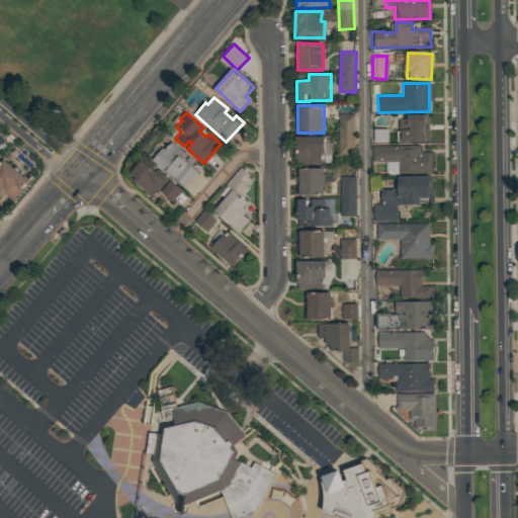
[(356,154),(355,113),(340,113),(340,154),(356,154)]
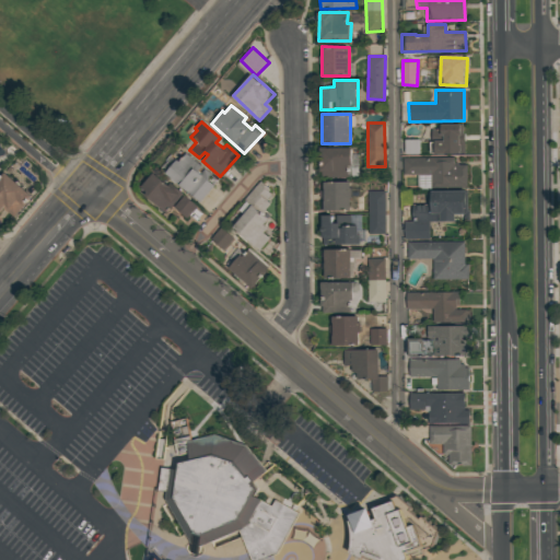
[(465,153),(465,124),(441,124),(441,128),(431,128),(432,153),(465,153)]
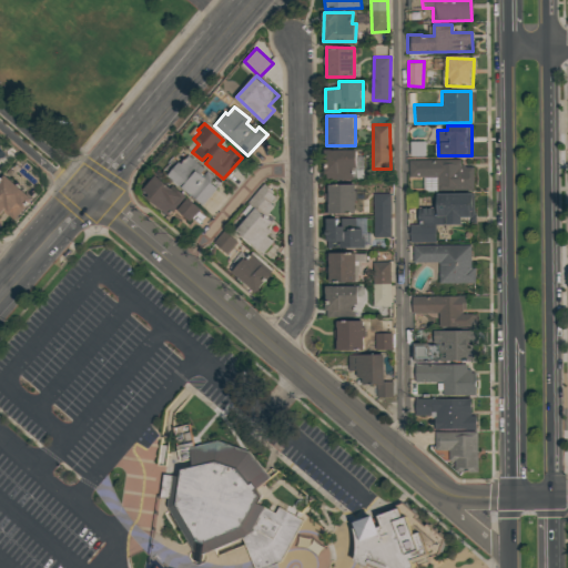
[(412,155),(426,155),(427,141),(412,141),(412,155)]
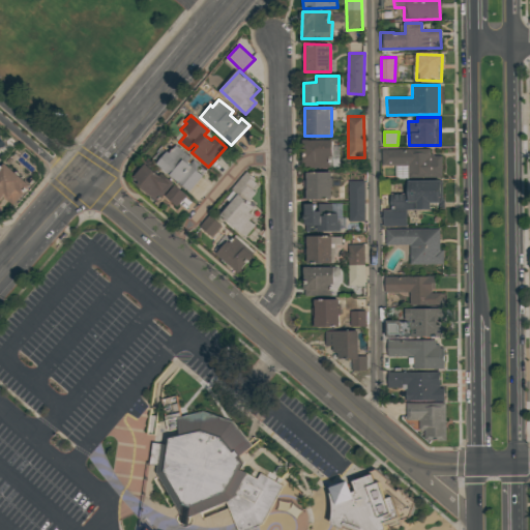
[(304,139),(303,165),(332,166),(333,140),(304,139)]
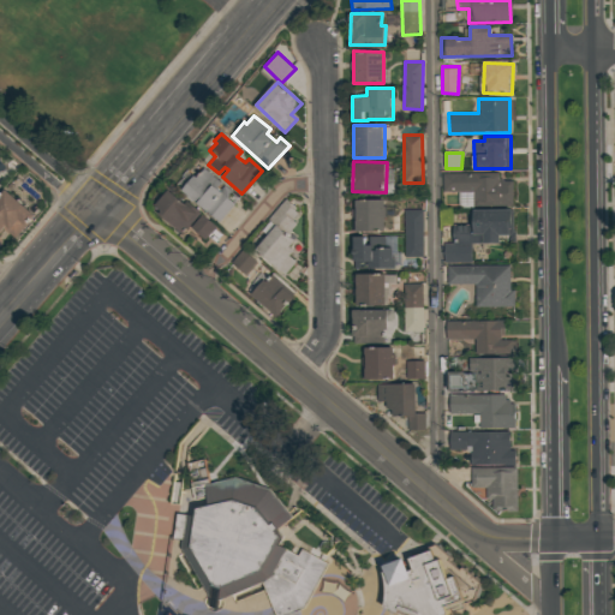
[(180,190),(192,177),(193,175),(195,177),(203,168),(220,184),(216,187),(220,190),(224,186),(231,192),(226,197),(233,204),(232,206),(218,222),(192,201),(191,202),(185,197),(186,195),(180,190)]
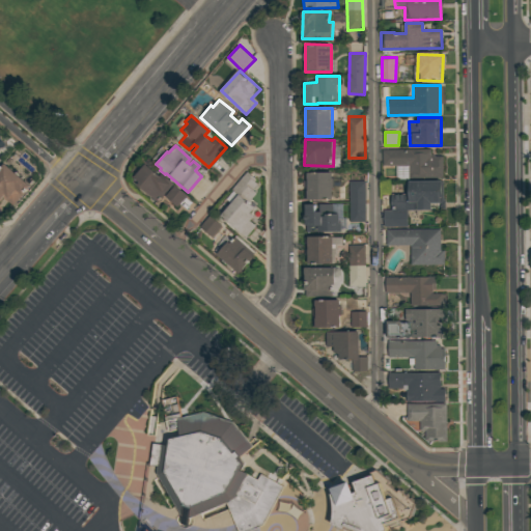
[(381,148),(429,147),(429,155),(432,155),(432,156),(442,156),(442,174),(408,174),(408,166),(382,166),(381,148)]
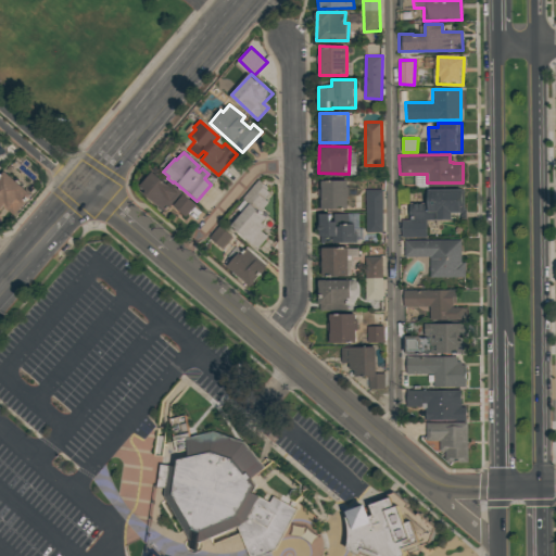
[(0,175),(4,171),(32,194),(13,215),(3,206),(0,210),(0,175)]
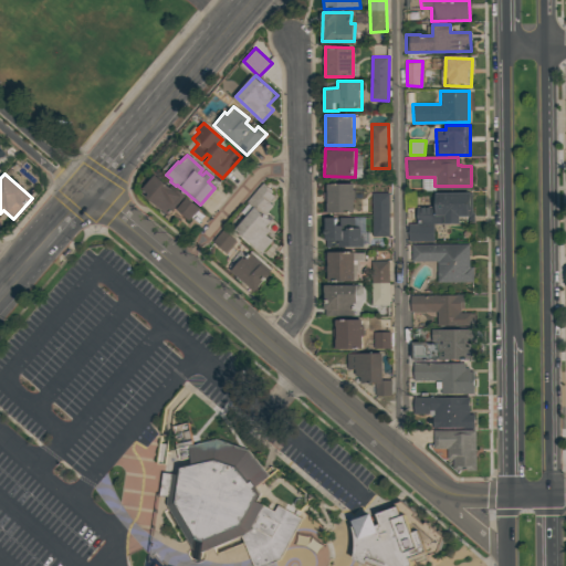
[(167,215),(184,198),(157,174),(142,190),(167,215)]
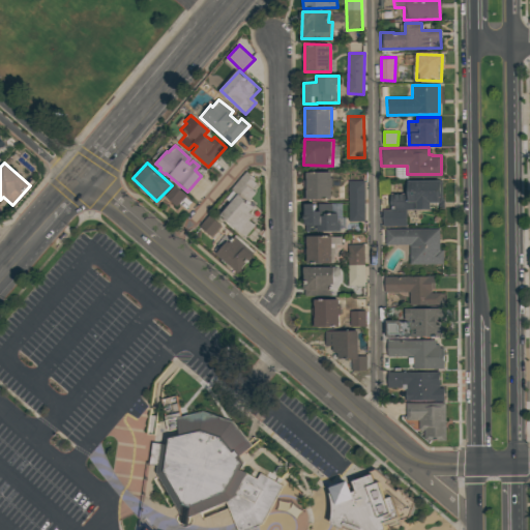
[(218,214),(229,202),(225,199),(231,190),(230,189),(245,171),(255,179),(253,181),(256,183),(251,189),(255,193),(247,202),(254,207),(248,212),(253,215),(248,219),(254,225),(244,236),(218,214)]
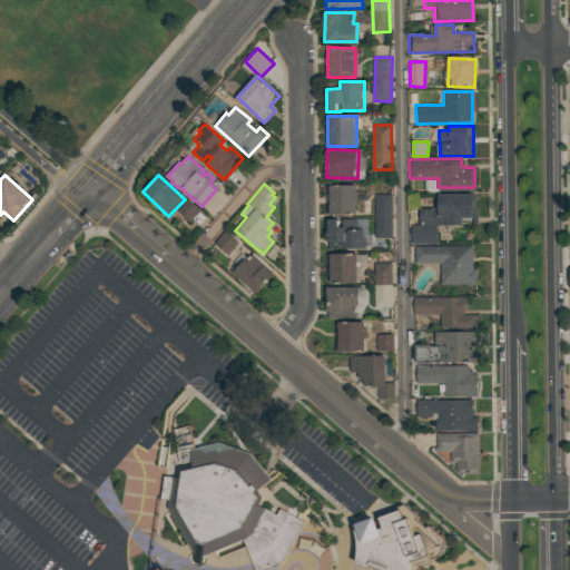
[(356,184),(328,185),(328,214),(357,214),(356,184)]
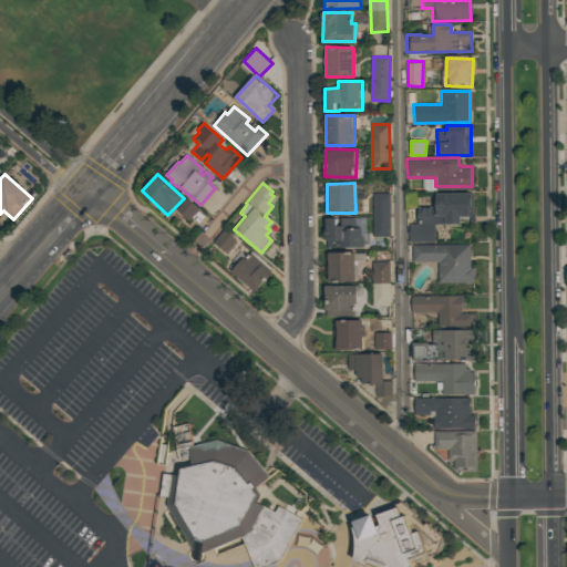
[(435,193),(472,192),(473,212),(470,216),(460,216),(461,224),(418,224),(418,206),(436,206),(435,193)]
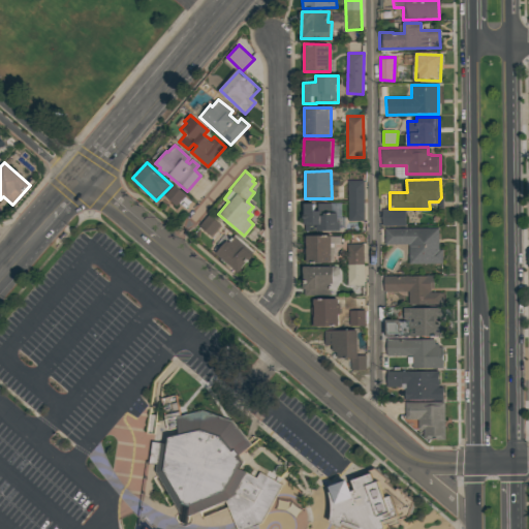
[(365,221),(366,180),(349,180),(348,220),(365,221)]
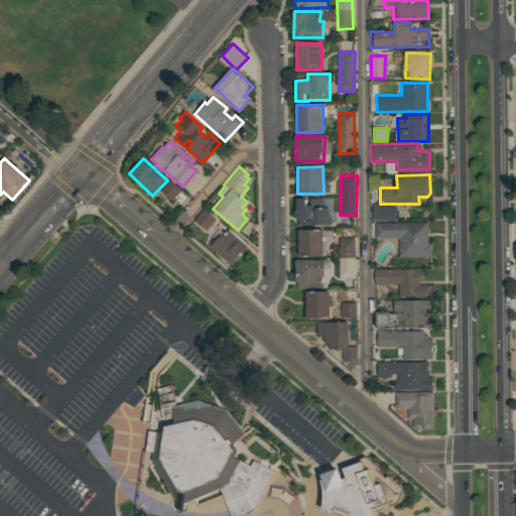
[(161,190),(172,201),(182,189),(171,179),(161,190)]
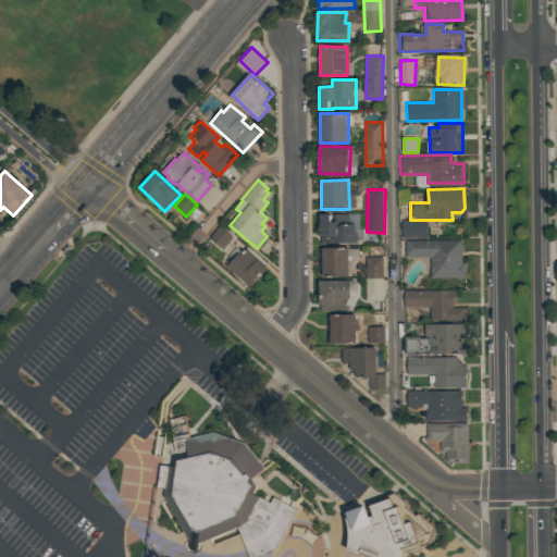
[(320,214),(321,243),(360,242),(359,214),(320,214)]
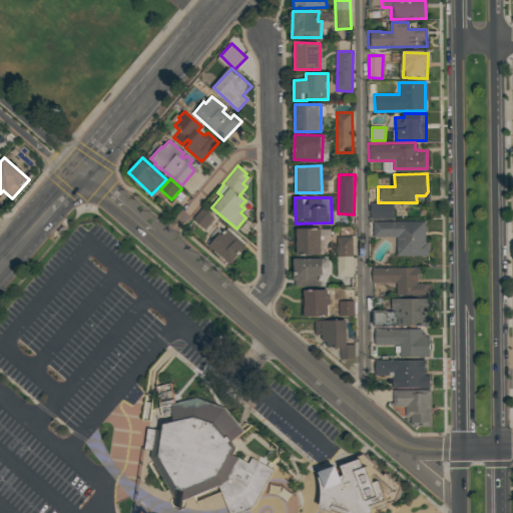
[(370,204),(370,203),(393,202),(393,203),(393,218),(370,219),(370,218),(370,204)]
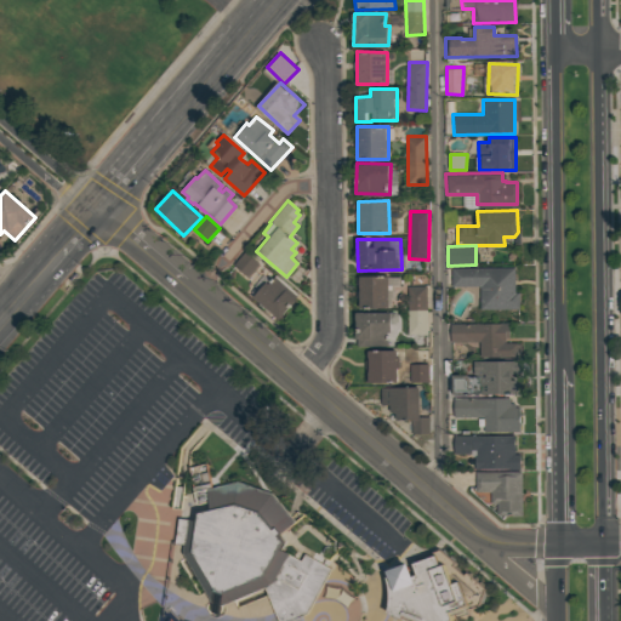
[(234,265),(249,277),(261,263),(246,251),(234,265)]
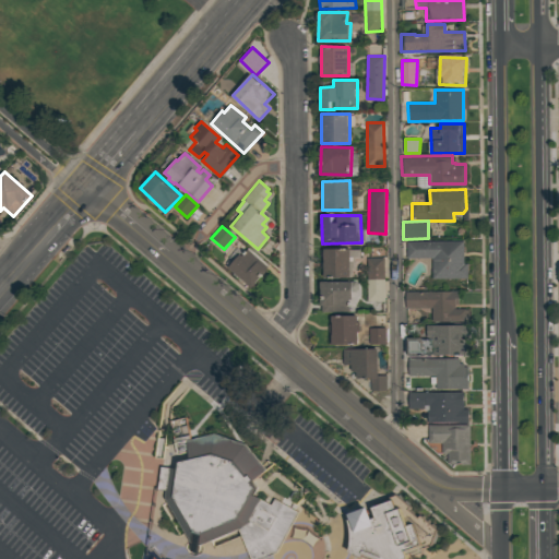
[(406,241),(463,240),(463,263),(467,263),(467,278),(431,278),(431,258),(406,259),(406,241)]
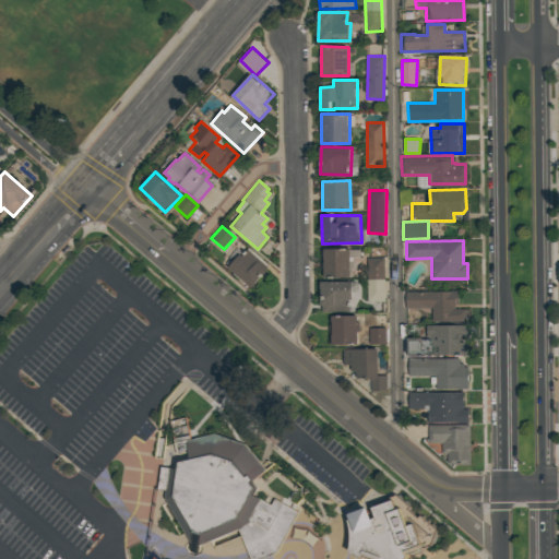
[(251,288),(271,270),(249,247),(230,265),(251,288)]
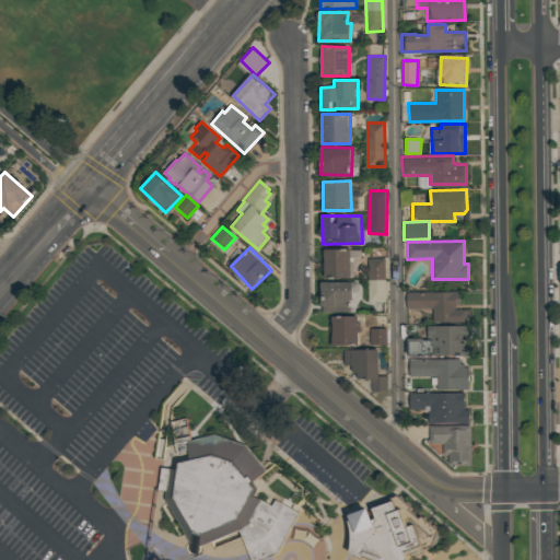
[(351,248),(323,248),(323,278),(352,277),(351,248)]
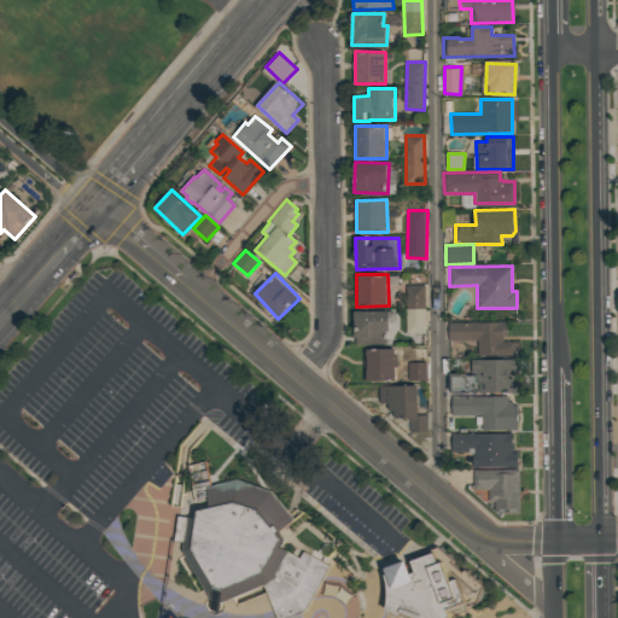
[(408,332),(426,332),(426,285),(407,285),(408,332)]
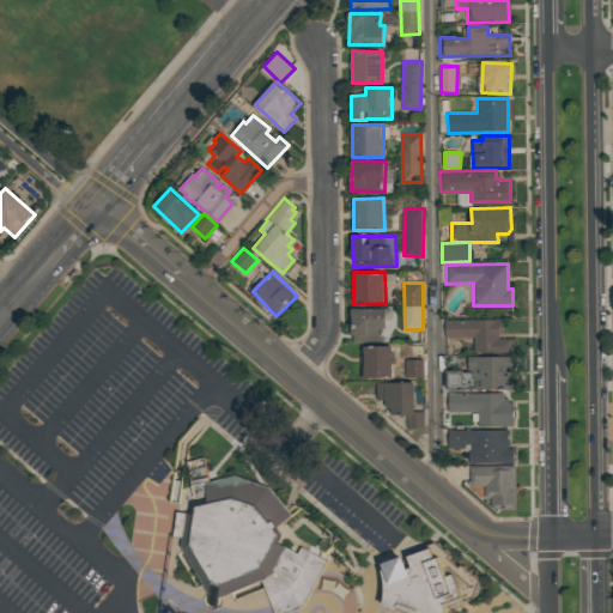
[(353,308),(352,341),(371,341),(372,334),(383,334),(384,325),(396,325),(396,309),(353,308)]
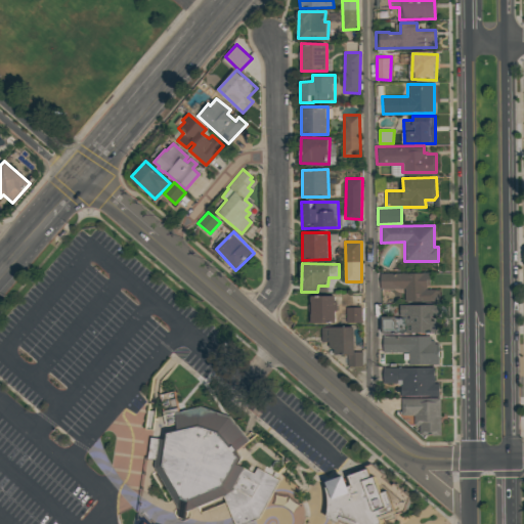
[(379,289),(379,276),(379,273),(429,272),(430,285),(426,285),(426,289),(438,289),(438,301),(404,302),(403,288),(379,289)]
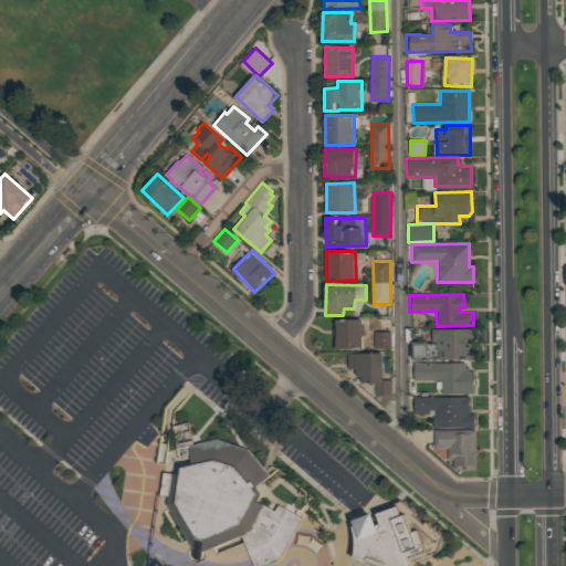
[(363,318),(336,320),(336,348),(363,348),(363,318)]
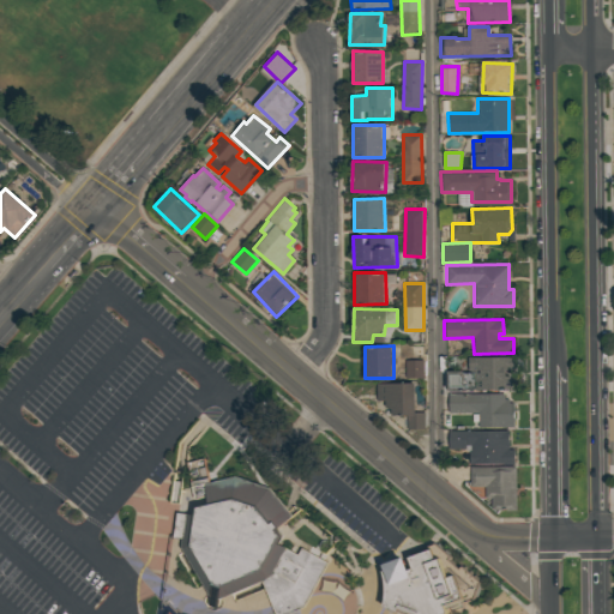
[(511,390),(446,391),(445,371),(462,369),(464,373),(468,373),(467,357),(512,356),(512,369),(505,369),(505,375),(510,375),(511,390)]
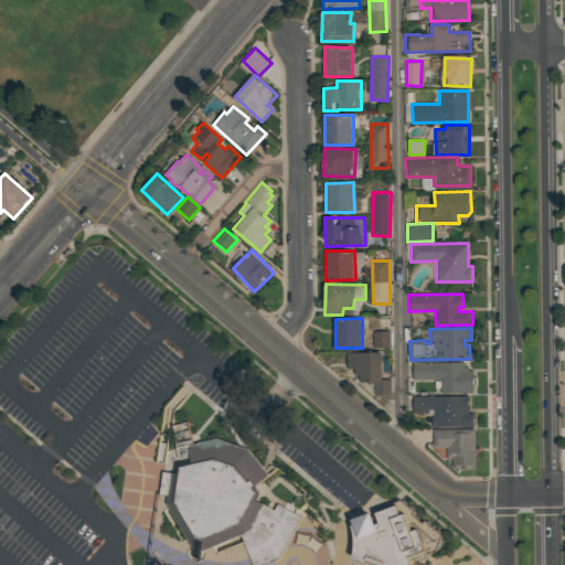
[(391,348),(392,331),(375,330),(374,347),(391,348)]
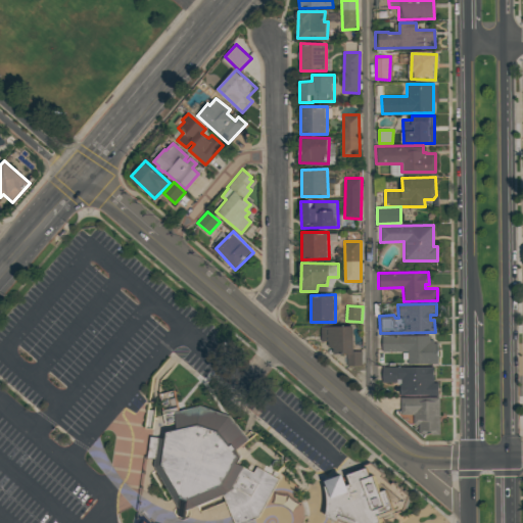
[(320,327),(352,326),(353,350),(361,350),(361,365),(346,366),(346,352),(333,353),(333,347),(327,348),(327,340),(320,341),(320,327)]
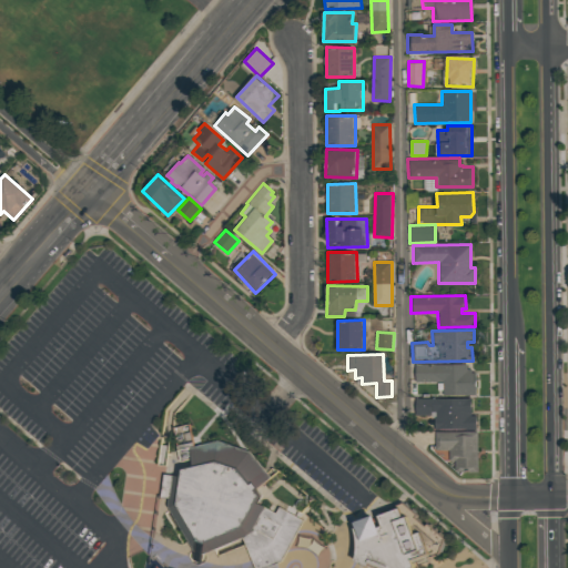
[(414,364),(466,364),(466,368),(470,368),(470,373),(475,373),(475,394),(442,395),(442,382),(414,382),(414,364)]
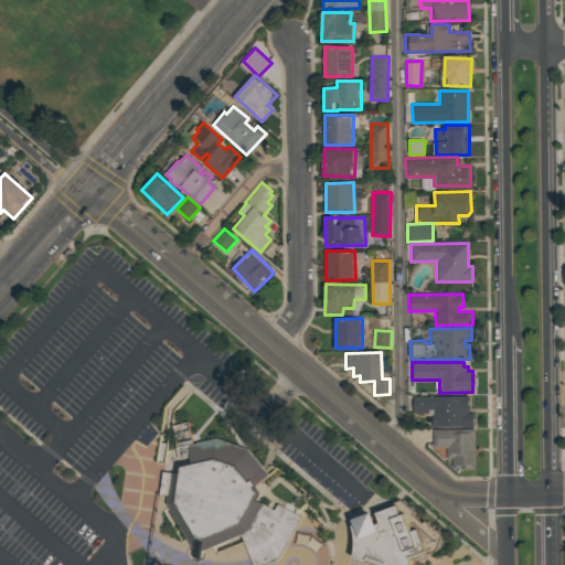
[(413,397),(468,396),(468,413),(472,413),(473,427),(432,428),(432,413),(413,413),(413,397)]
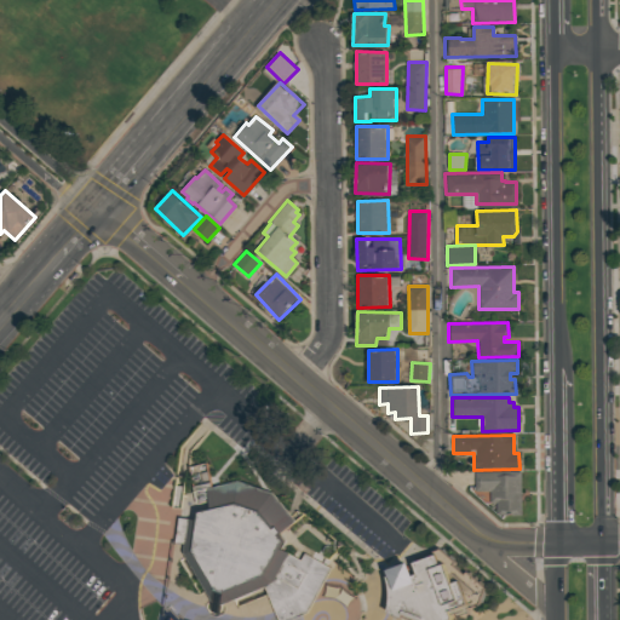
[(489,491),(475,491),(475,471),(521,470),(522,515),(500,515),(495,511),(495,503),(489,503),(489,491)]
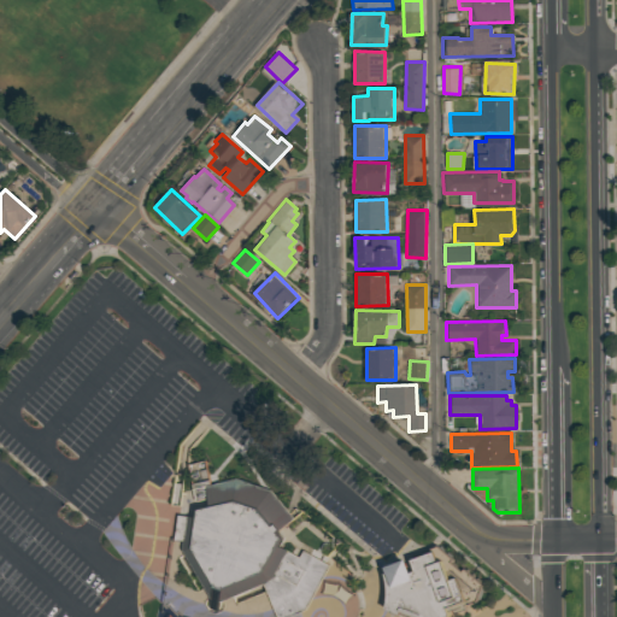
[(238,483),(191,492),(181,551),(213,604),(272,582),(286,541),(278,533),(293,521),(270,493),(238,483)]
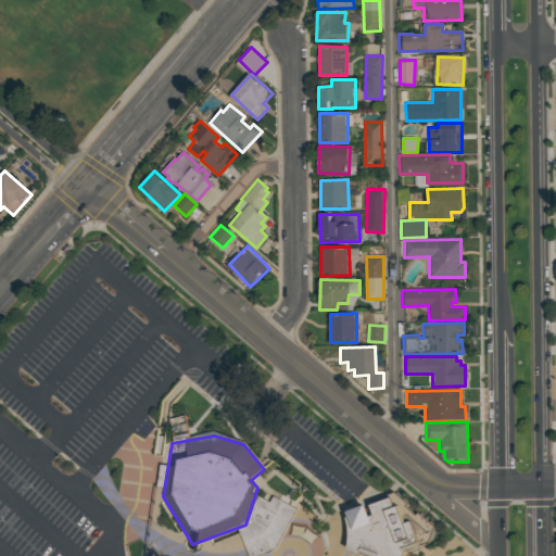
[(346,546),(370,555),(400,555),(409,550),(430,547),(438,555),(452,555),(462,545),(407,502),(390,487),(376,487),(349,516),(346,546)]
